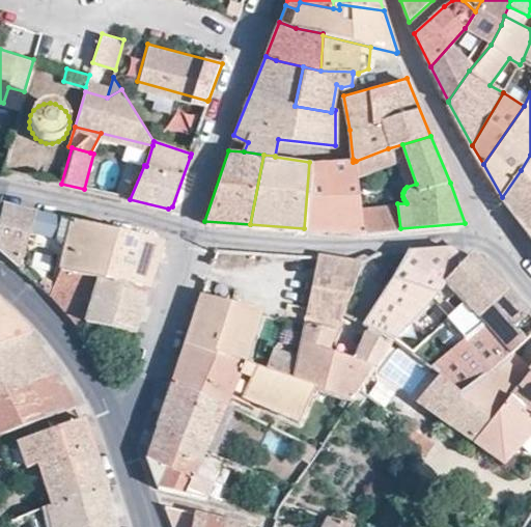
[(530,155),(521,170),(530,184),(530,155)]
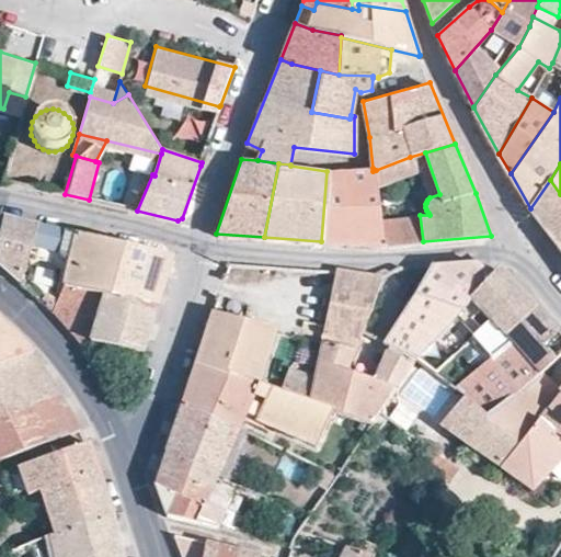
[(376,170),(373,171),(373,168),(327,171),(321,241),(384,245),(381,219),(376,170)]
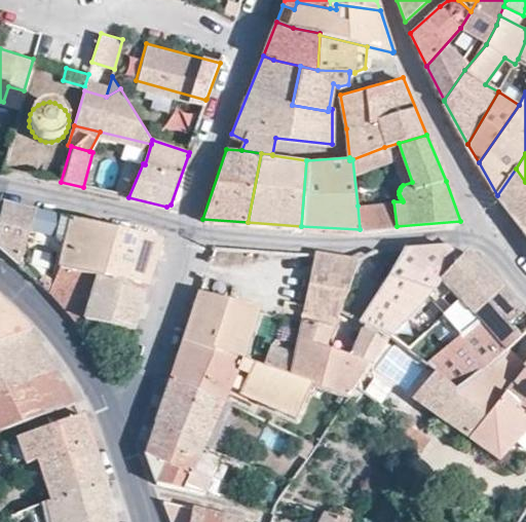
[(525,182),(516,169),(497,195),(525,233),(525,182)]
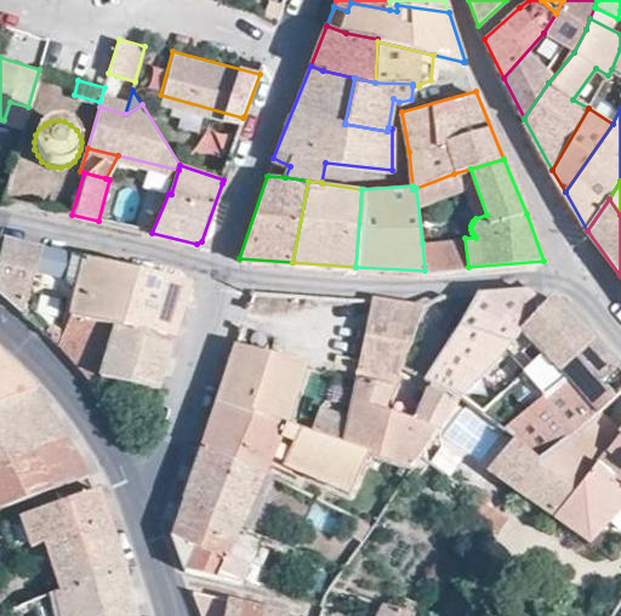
[(123,325),(136,267),(4,237),(0,249),(0,289),(23,311),(36,269),(64,275),(77,287),(70,314),(123,325)]
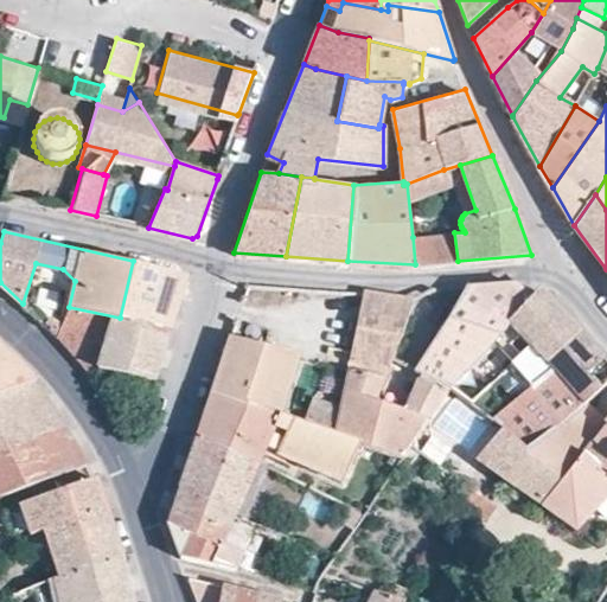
[(413,237),(415,264),(458,261),(454,232),(413,237)]
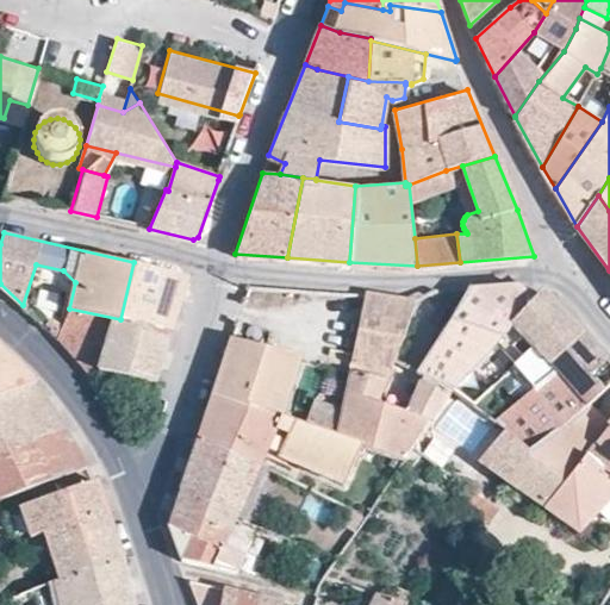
[(170,330),(188,275),(134,262),(120,319),(170,330)]
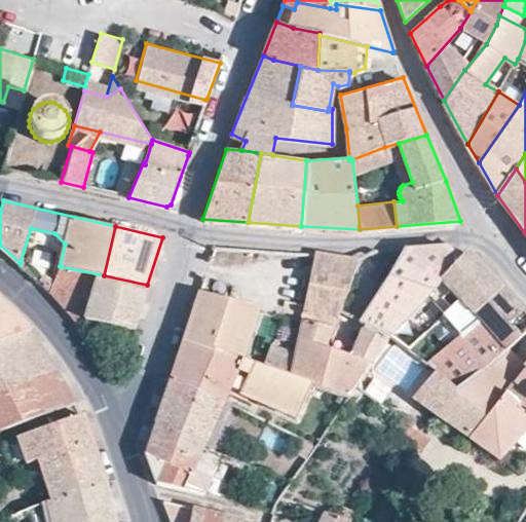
[(408,319),(445,277),(442,274),(459,255),(447,243),(404,246),(358,320),(363,324),(362,326),(387,339),(390,335),(391,337),(408,319)]
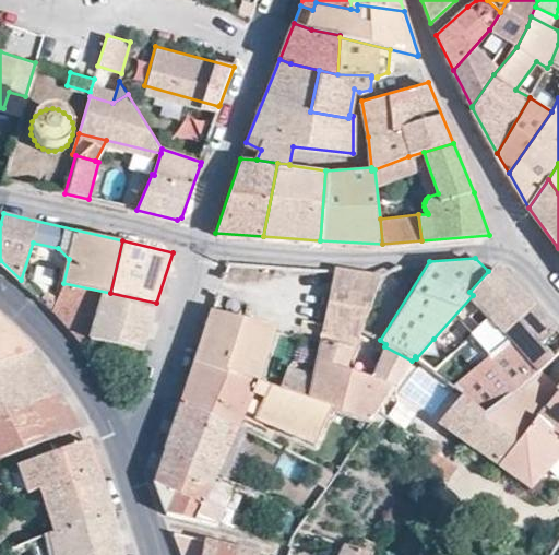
[(533,305),(495,263),(488,271),(470,292),(473,295),(490,314),(470,332),(489,355),(510,340),(533,305)]
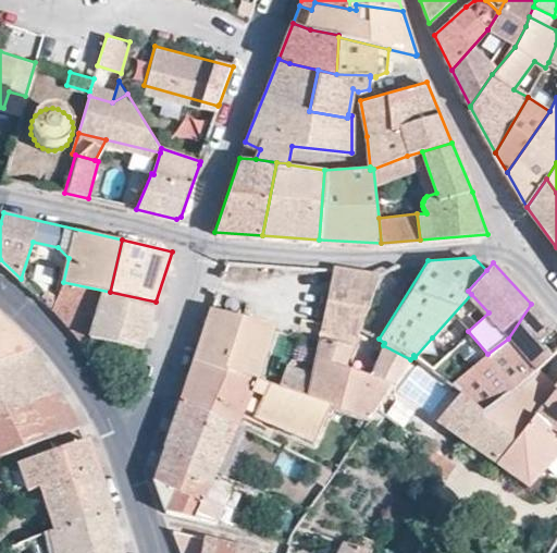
[(355,344),(381,273),(334,266),(319,335),(355,344)]
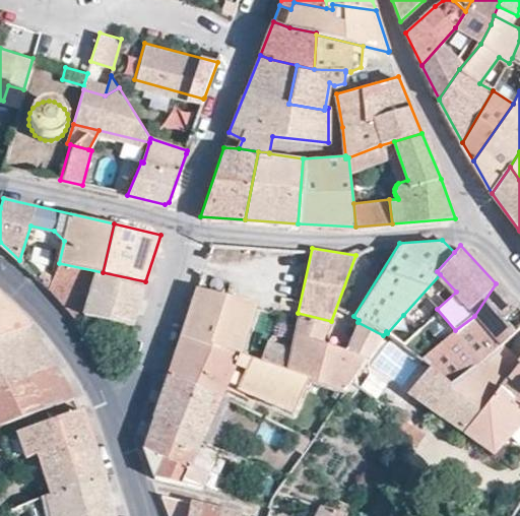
[(145,281),(103,272),(59,263),(49,285),(58,295),(71,310),(82,323),(85,314),(132,324),(145,281)]
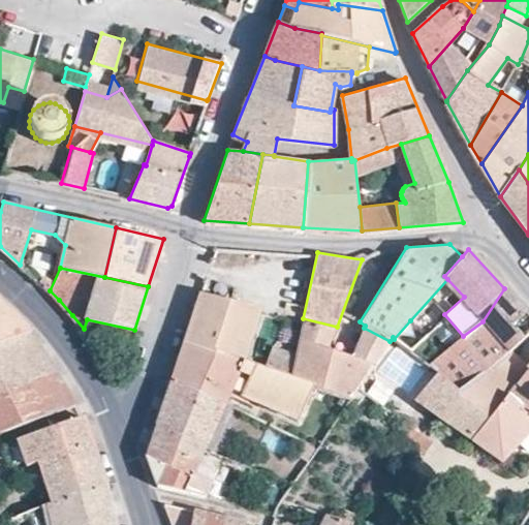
[(528,332),(528,315),(504,288),(483,321),(508,351),(509,350),(528,332)]
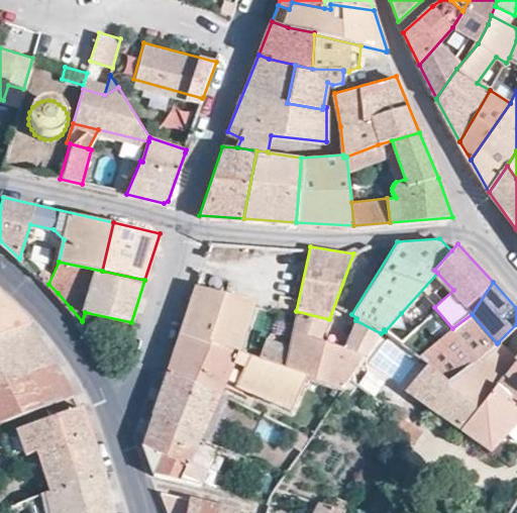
[(239,350),(255,300),(197,285),(181,333),(238,352),(239,350)]
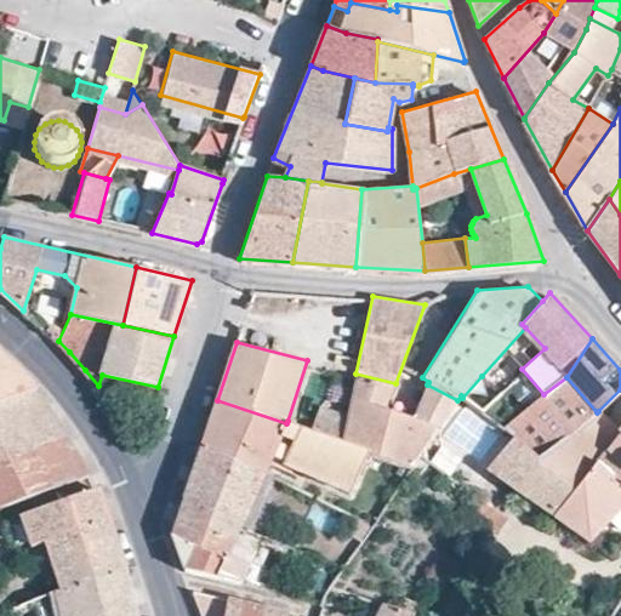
[(0,401),(38,388),(0,352),(0,401)]
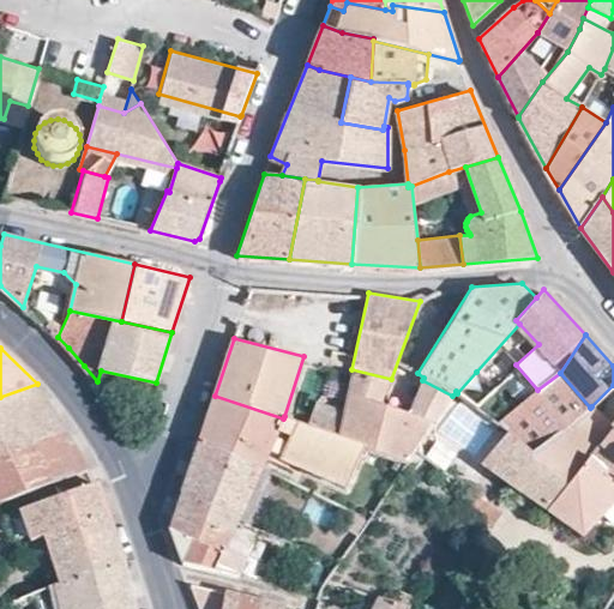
[(409,459),(452,396),(422,380),(409,411),(383,402),(391,379),(351,369),(343,408),(338,434),(366,445),(409,459)]
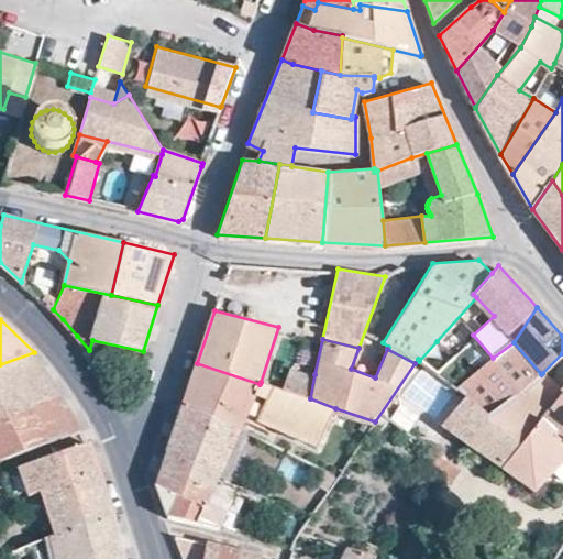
[(438,373),(455,355),(437,341),(419,361),(438,373)]
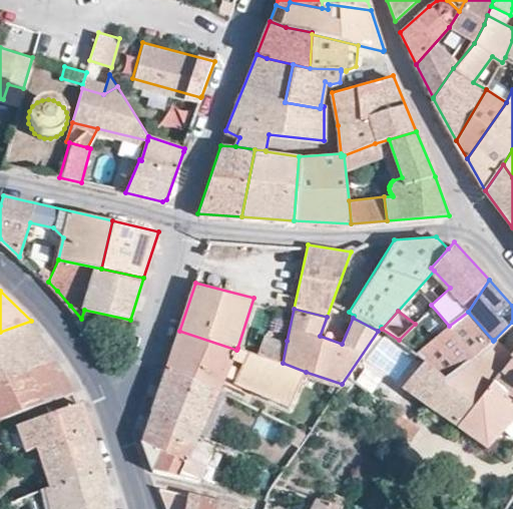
[(512,354),(494,340),(493,341),(468,312),(449,326),(416,353),(424,359),(444,379),(467,361),(512,400),(512,354)]
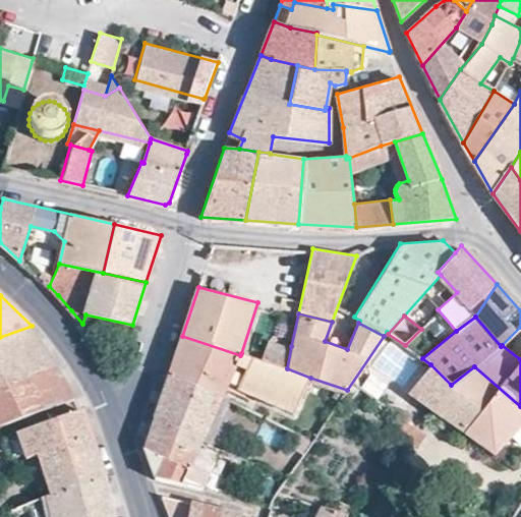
[(0,388),(57,366),(32,326),(0,337),(0,388)]
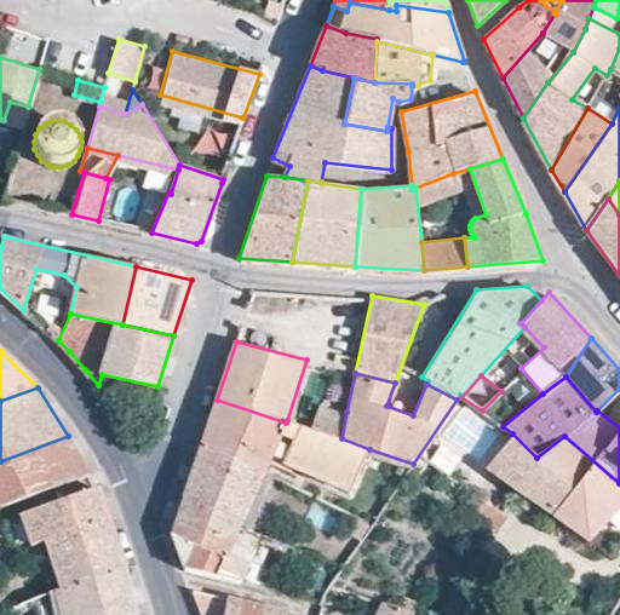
[(310,427),(287,420),(286,423),(217,400),(204,442),(264,470),(280,435),(291,438),(281,460),(350,490),(369,449),(342,438),(310,427)]
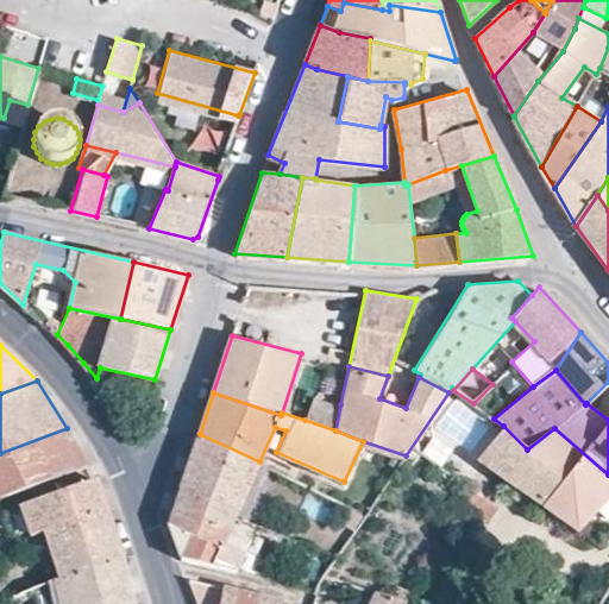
[(336,431),(340,404),(313,395),(305,420),(336,431)]
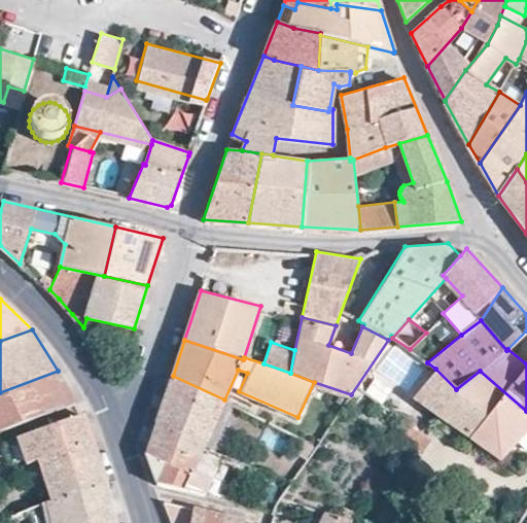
[(526,425),(526,411),(480,371),(456,389),(435,369),(414,394),(500,456),(526,425)]
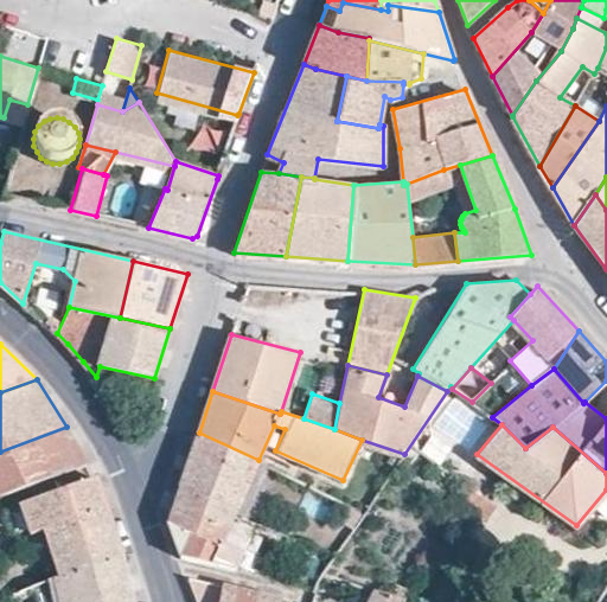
[(0,493),(89,461),(66,427),(0,452),(0,493)]
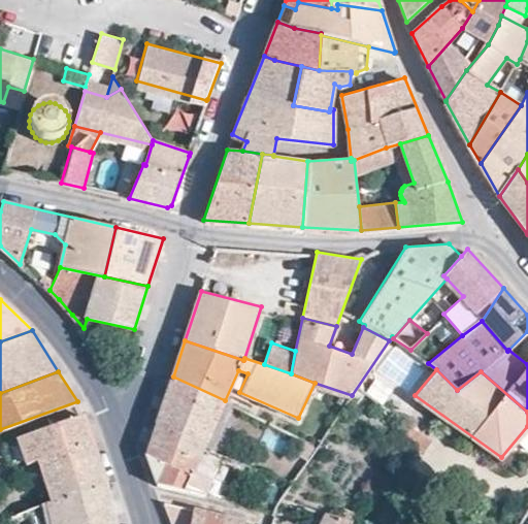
[(205,444),(225,400),(173,377),(158,423),(205,444)]
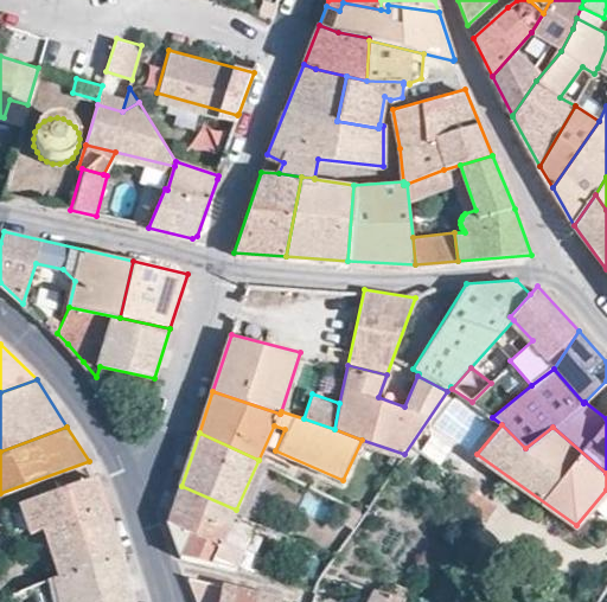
[(123,552),(97,474),(20,500),(31,532),(44,527),(59,574),(123,552)]
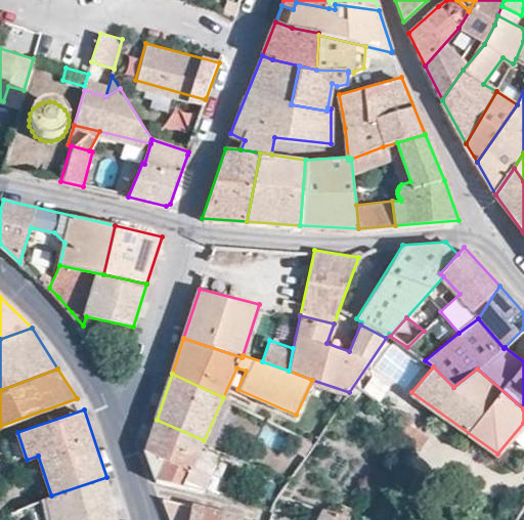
[(204,490),(210,476),(191,468),(195,458),(204,440),(157,420),(146,450),(157,479),(204,490)]
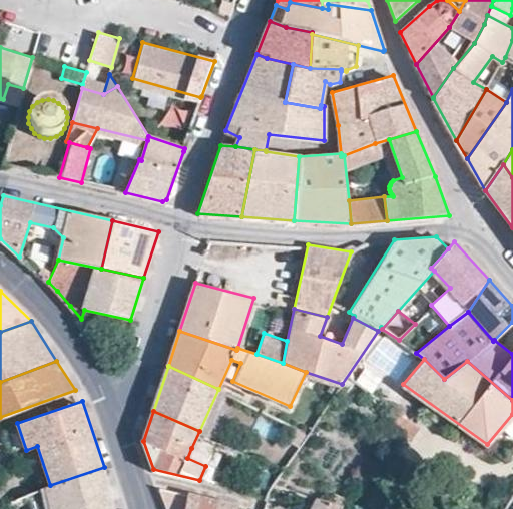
[(205,466),(210,456),(191,448),(187,458),(205,466)]
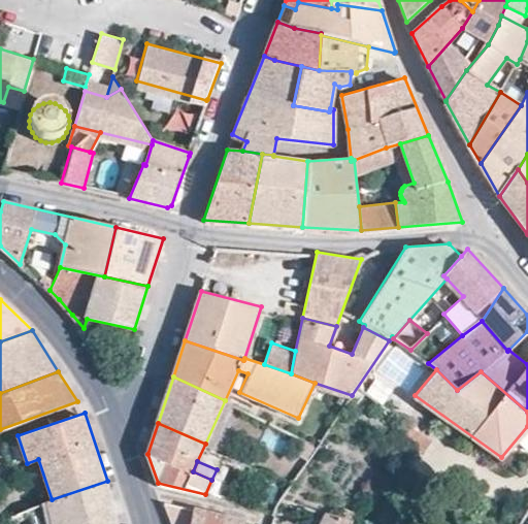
[(117,523),(107,481),(26,509),(30,523),(117,523)]
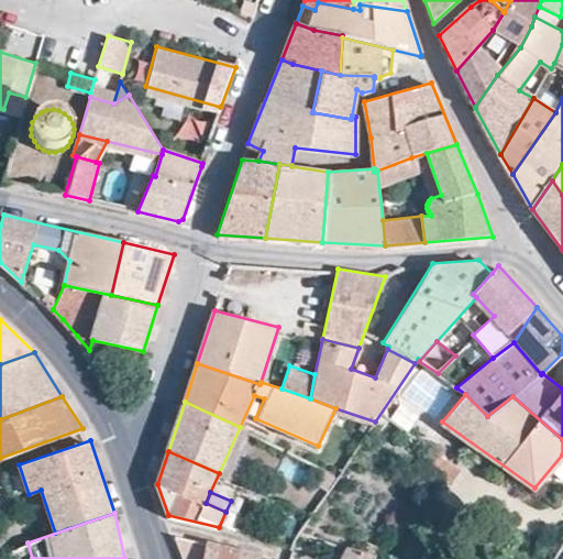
[(261,558),(263,556),(176,534),(185,558),(261,558)]
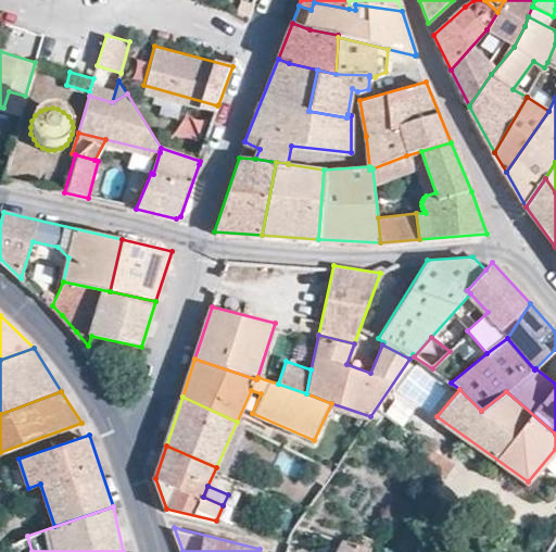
[(369,551),(371,548),(343,538),(337,551),(369,551)]
